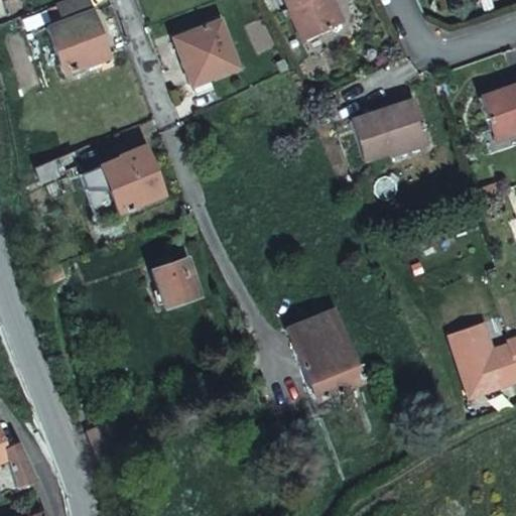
[(86,0),(61,0),(55,3),(55,5),(47,9),(52,24),(45,27),(61,74),(106,57),(86,0)]
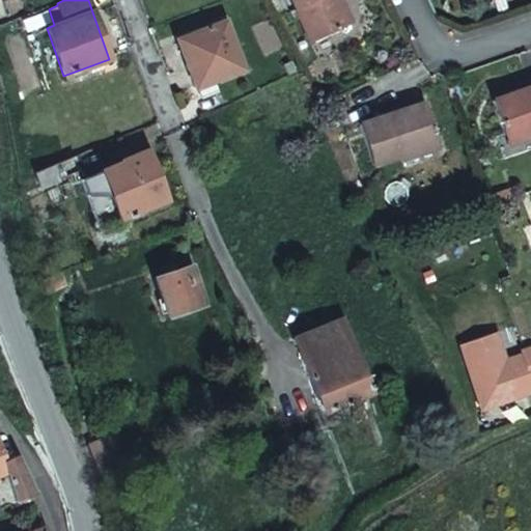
[(332,0),(290,0),(311,45),(345,29),(332,0)]
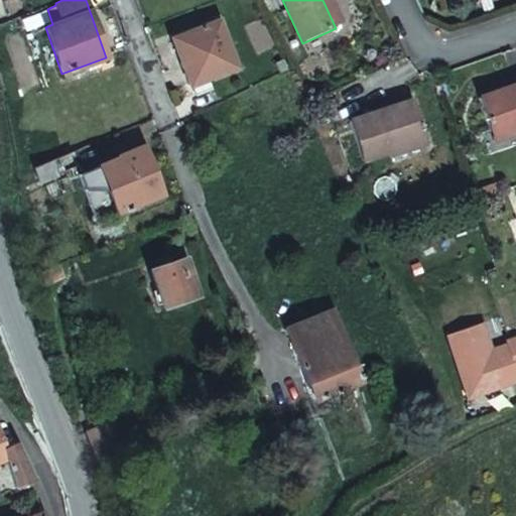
[(342,25),(330,0),(323,0),(336,28),(342,25)]
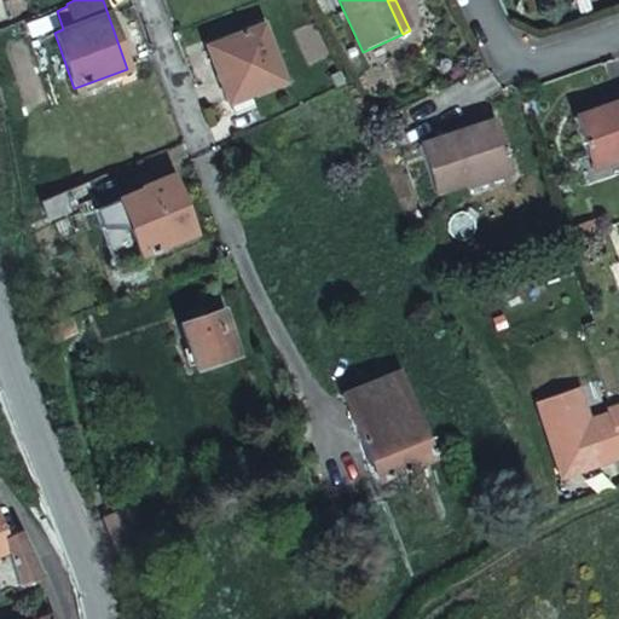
[(221,75),(214,79),(225,106),(283,84),(260,28),(209,47),(221,75)]
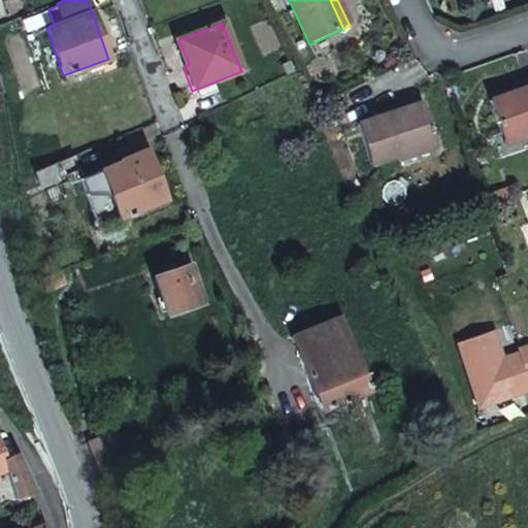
[(173,42),(183,67),(189,64),(178,40),(173,42)]
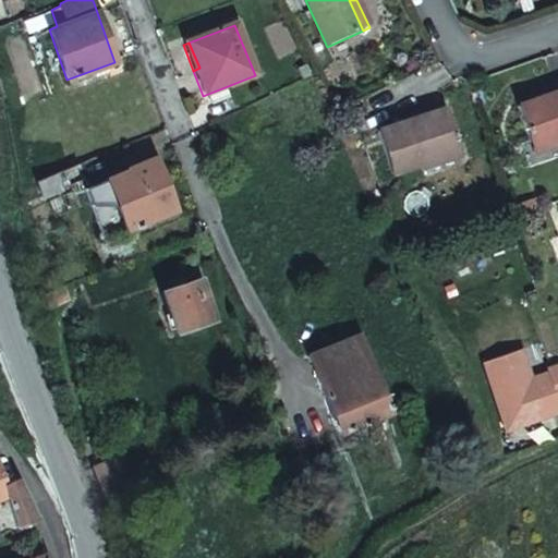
[(303,81),(310,76),(305,67),(299,70),(303,81)]
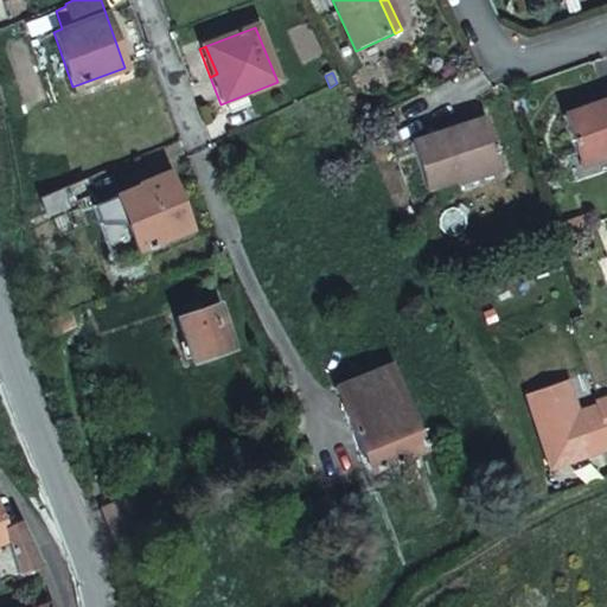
[(606,107),(569,120),(581,159),(606,151),(606,107)]
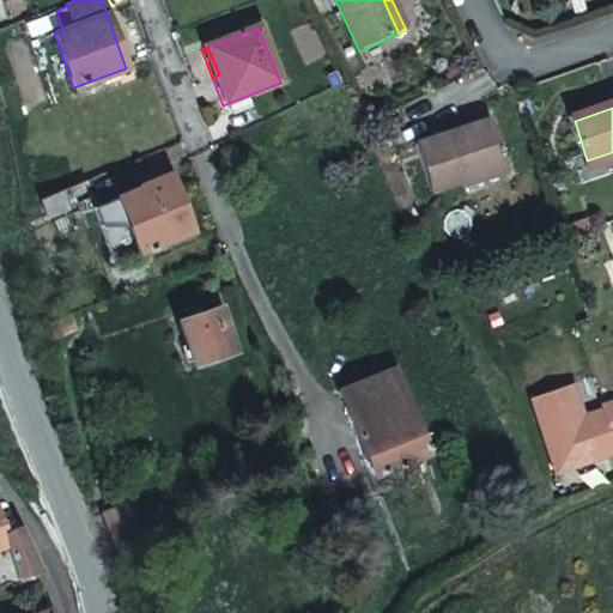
[(434,194),(484,177),(480,169),(509,159),(496,121),(418,145),(434,194)]
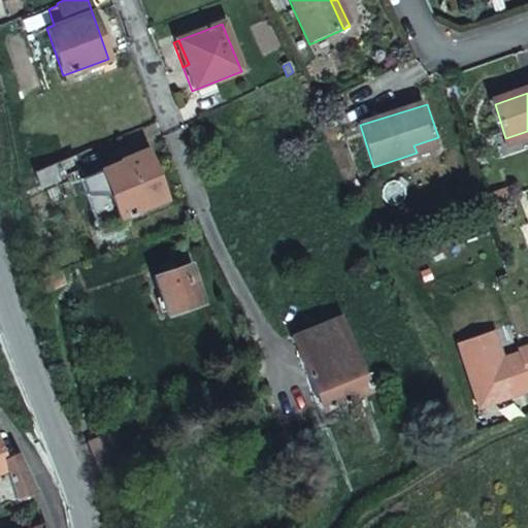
[(527,142),(527,131),(505,138),(508,149),(527,142)]
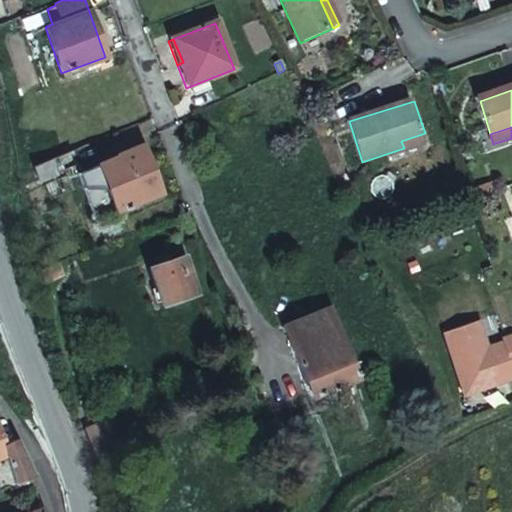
[(401,141),(404,148),(406,152),(429,145),(425,133),(401,141)]
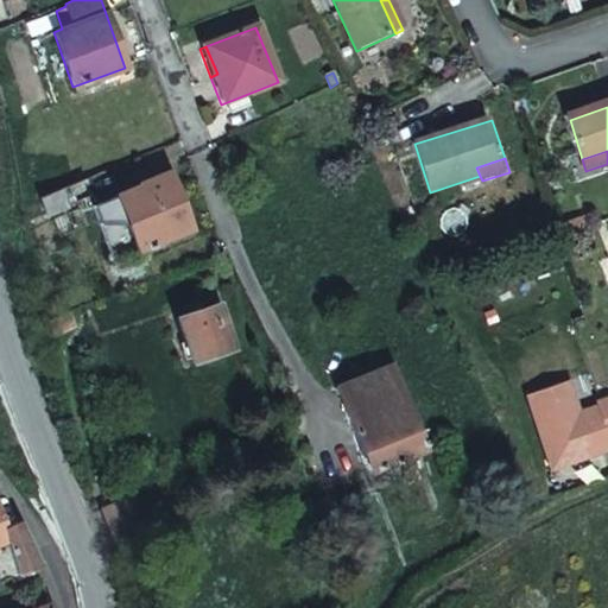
[(135,185),(135,188),(139,194),(170,182),(166,172),(135,185)]
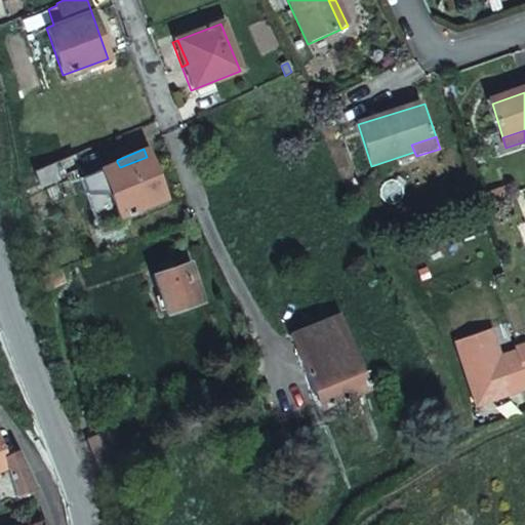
[(71,156),(33,172),(38,185),(70,172),(76,169),(71,156)]
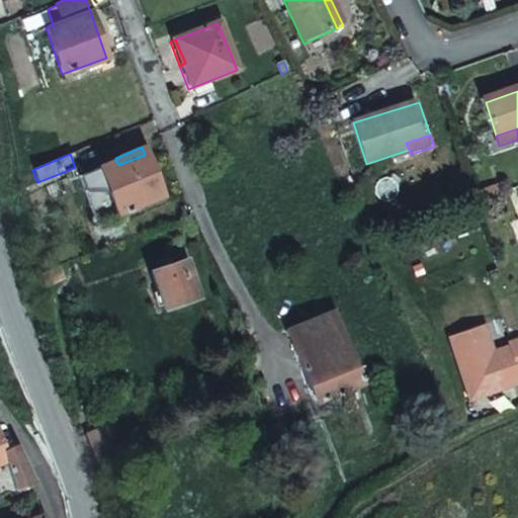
[(115,160),(77,174),(76,175),(94,221),(160,194),(145,155),(118,165),(115,160)]
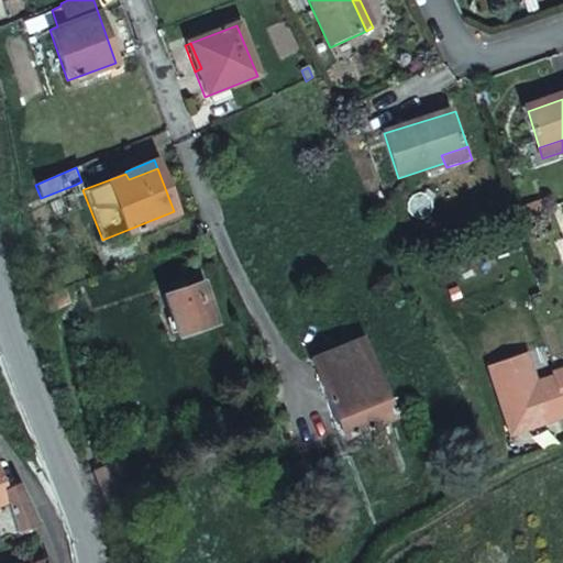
[(83,190),(84,189),(81,181),(75,185),(78,191),(83,190)]
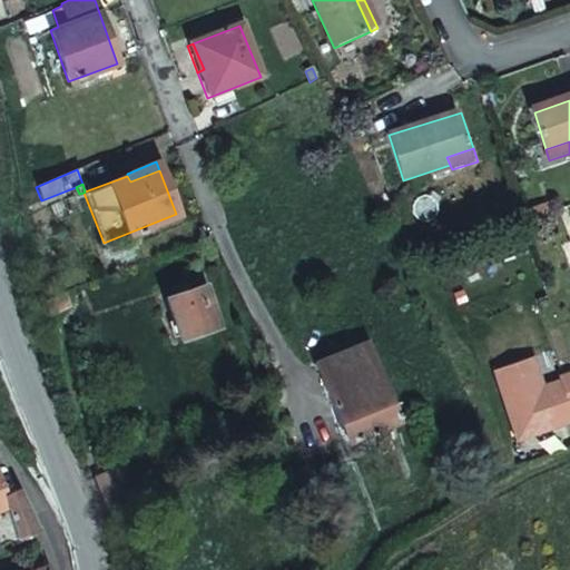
[(218,325),(204,284),(165,297),(179,338),(218,325)]
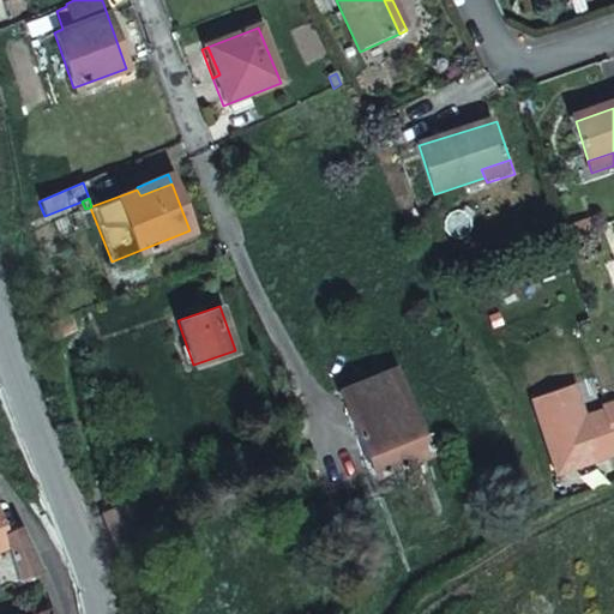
[(50,338),(73,330),(70,314),(46,324),(50,338)]
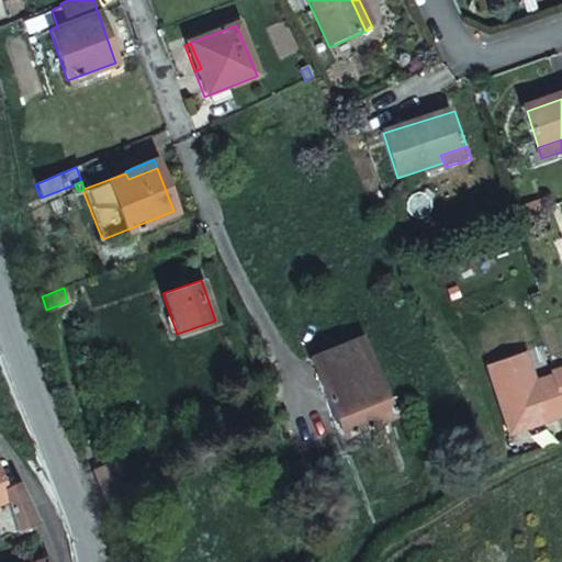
[(307,361),(336,437),(389,418),(359,340),(307,361)]
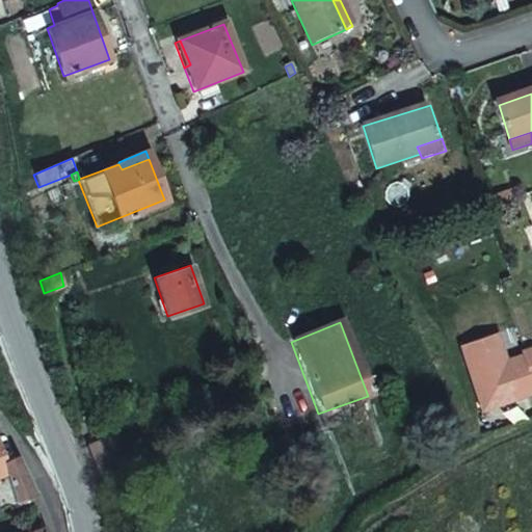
[(531,352),(528,354),(531,366),(514,371),(503,337),(468,349),(487,411),(531,397),(531,352)]
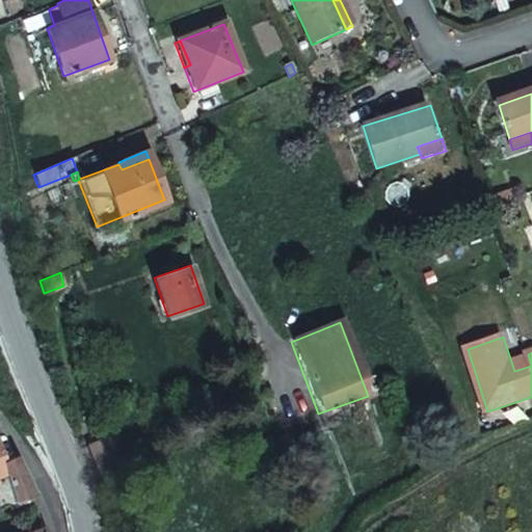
[(105,481),(131,471),(116,439),(91,449),(105,481)]
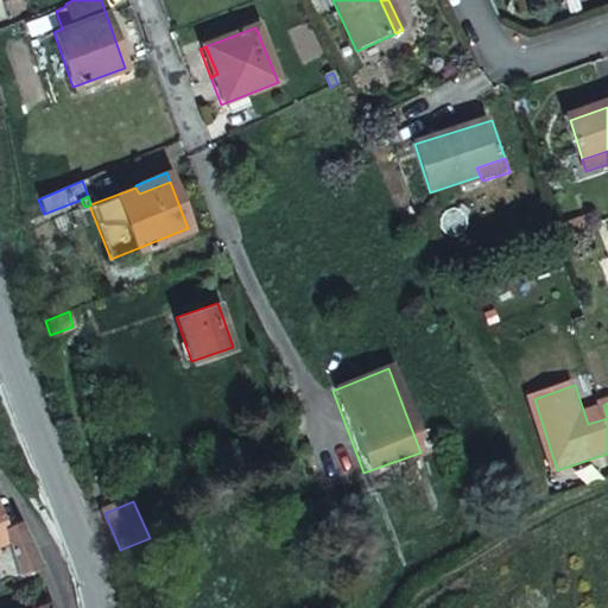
[(18,525),(5,531),(18,576),(38,569),(18,525)]
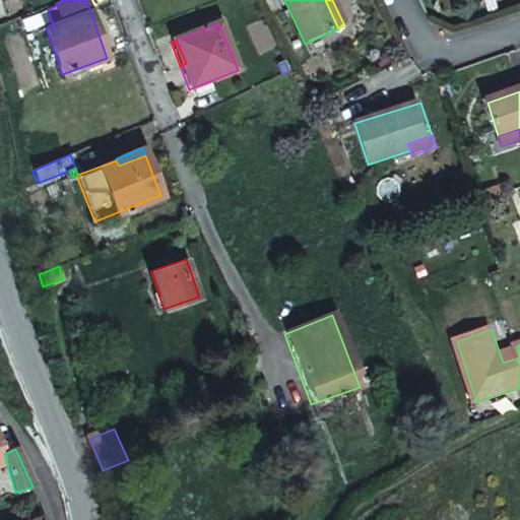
All buildings are outlined.
